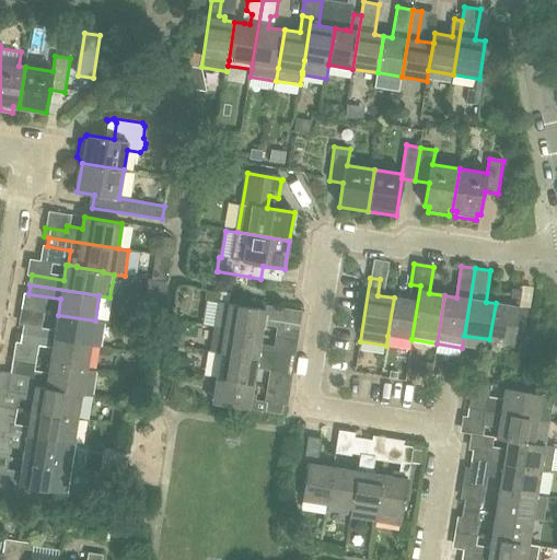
[(387,336),(412,339),(420,286),(410,284),(408,300),(394,298),(387,336)]
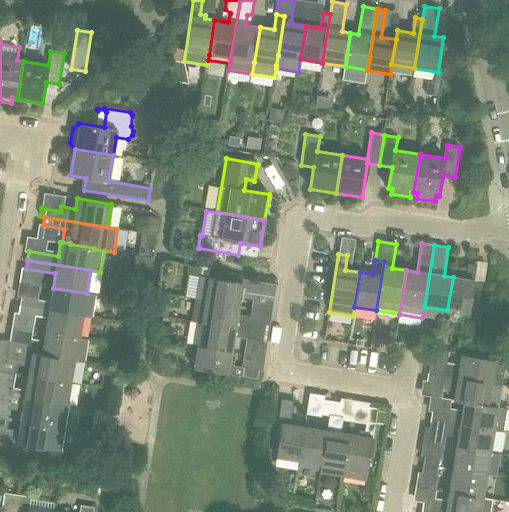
[(447,310),(469,314),(471,300),(479,301),(482,282),(474,281),(477,266),(467,264),(465,279),(453,277),(447,310)]
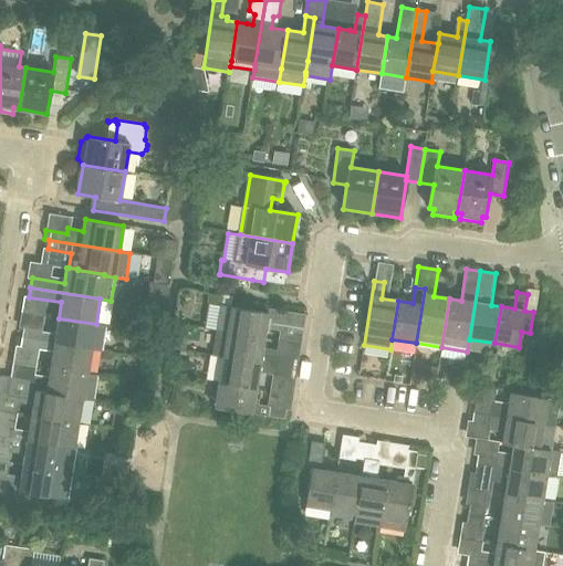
[(218,332),(226,333),(263,338),(266,328),(269,329),(270,324),(303,329),(305,315),(268,308),(268,313),(222,306),(218,332)]
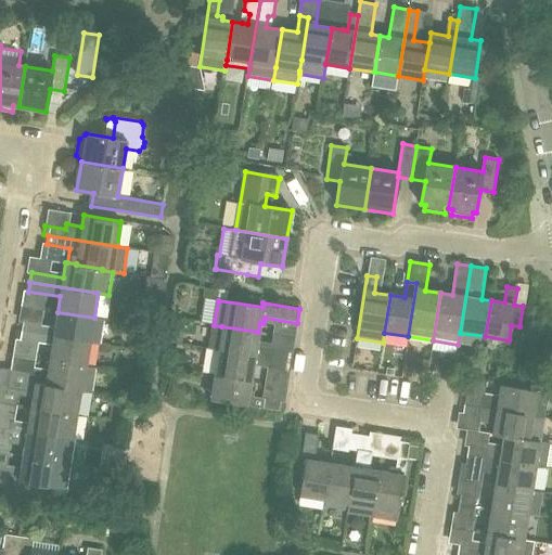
[(24,320),(22,331),(90,341),(104,345),(107,320),(94,318),(58,312),(55,325),(24,320)]
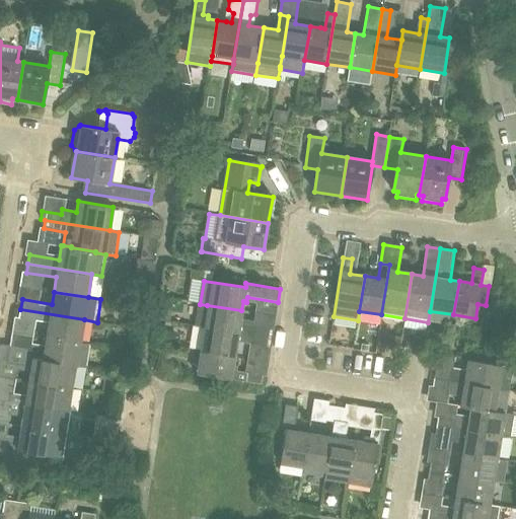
[(197,326),(203,327),(268,339),(269,329),(256,327),(258,322),(240,319),(241,310),(207,305),(200,304),(197,326)]
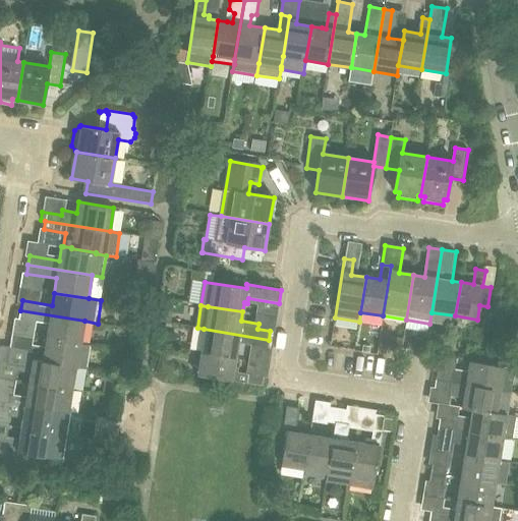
[(49,325),(46,338),(80,343),(84,321),(20,310),(19,320),(49,325)]
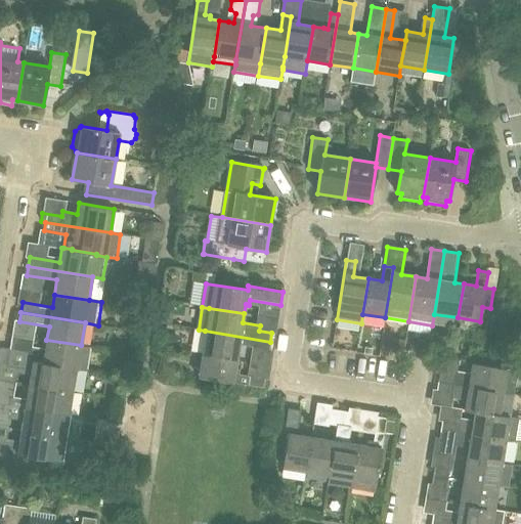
[(205,331),(202,354),(236,360),(239,345),(269,350),(270,342),(205,331)]
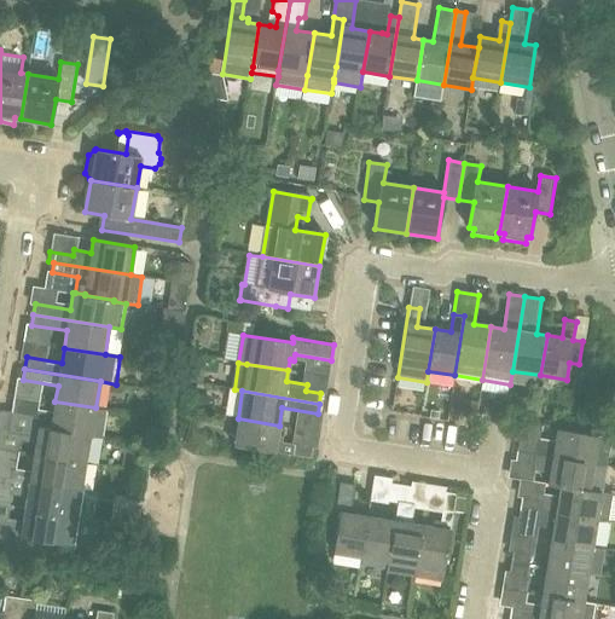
[(52,418),(35,416),(34,426),(39,427),(79,434),(91,437),(103,438),(108,410),(96,408),(54,401),(52,418)]
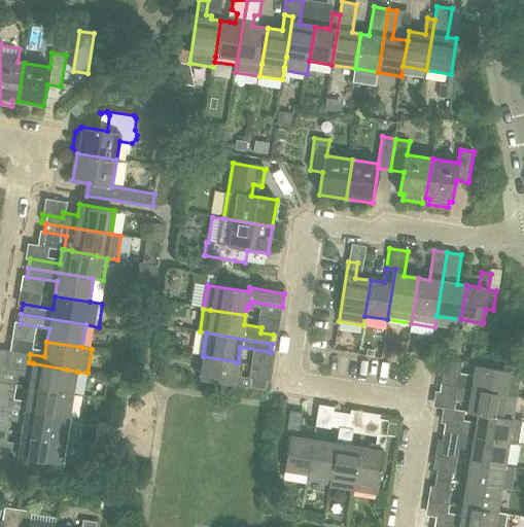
[(77,372),(67,370),(33,363),(29,362),(30,354),(3,350),(0,365),(0,366),(31,372),(29,387),(73,394),(77,372)]
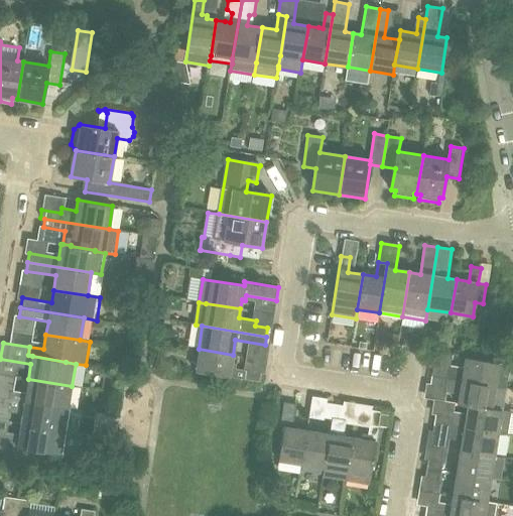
[(195,372),(203,373),(258,382),(260,374),(234,369),(235,364),(231,364),(233,355),(199,349),(195,372)]
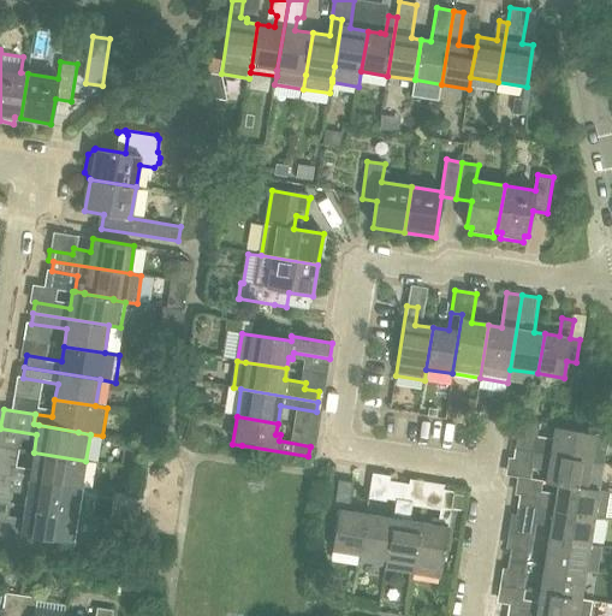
[(517,438),(515,449),(593,461),(604,463),(605,461),(608,434),(598,433),(565,427),(556,426),(553,438),(540,436),(536,436),(535,442),(517,438)]
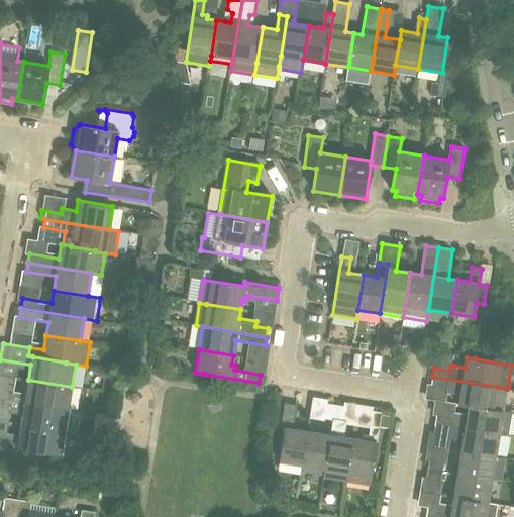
[(459,404),(469,405),(504,411),(507,389),(498,387),(432,377),(431,385),(446,387),(445,392),(460,394),(459,404)]
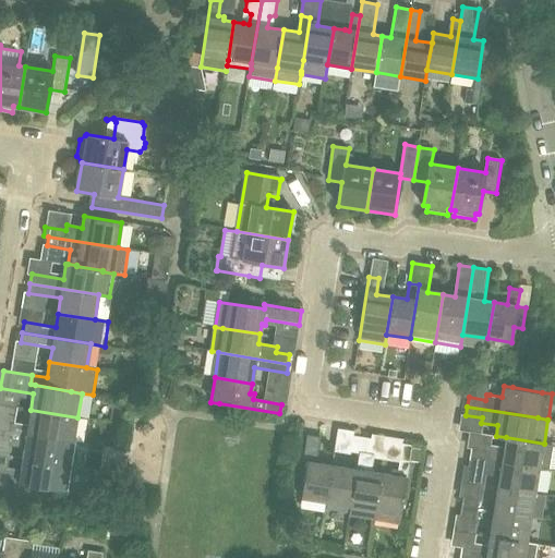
[(0,419),(0,429),(73,441),(77,417),(31,410),(28,423),(0,419)]
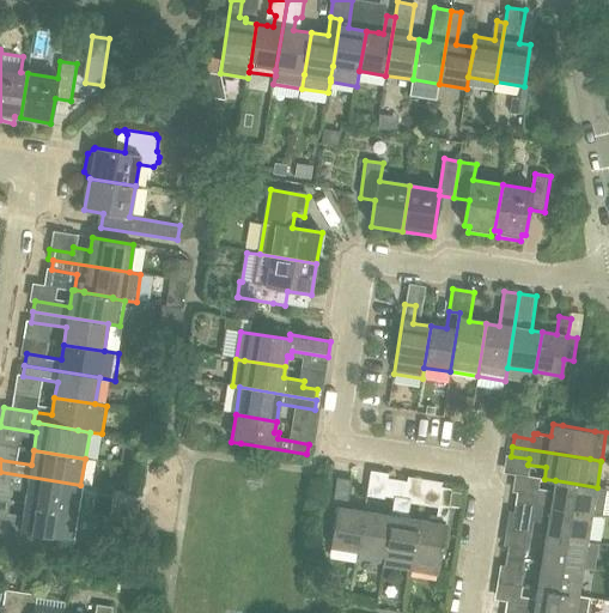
[(0,483),(28,486),(24,504),(77,511),(80,485),(0,472),(0,483)]
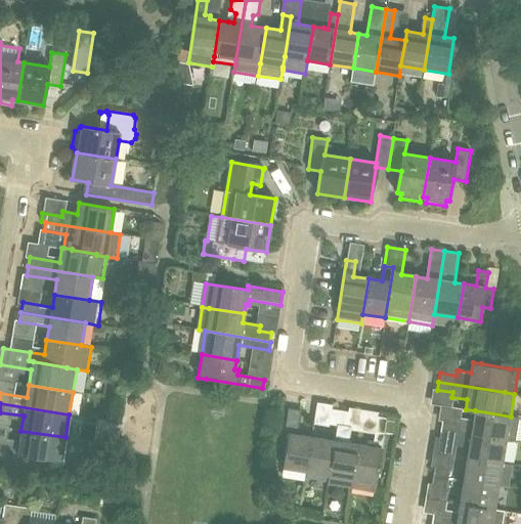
[(284,469),(306,473),(312,438),(298,436),(302,410),(288,408),(284,433),(289,434),(284,469)]
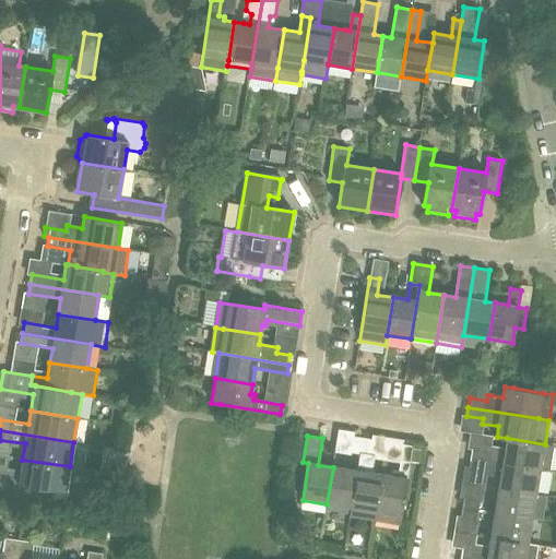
[(359,455),(363,439),(354,438),(351,454),(359,455)]
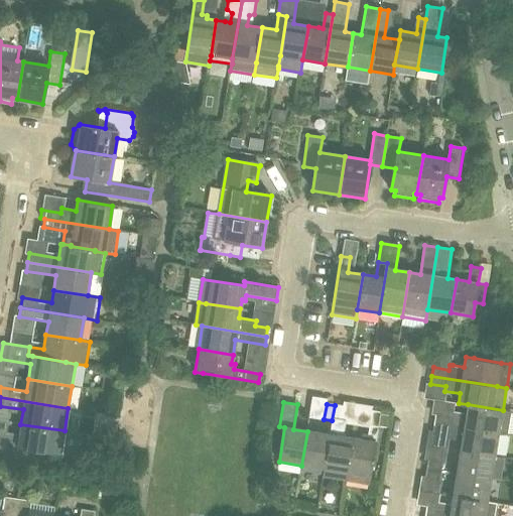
[(512,412),(503,410),(468,404),(465,419),(435,415),(433,423),(499,434),(509,435),(512,418),(512,412)]
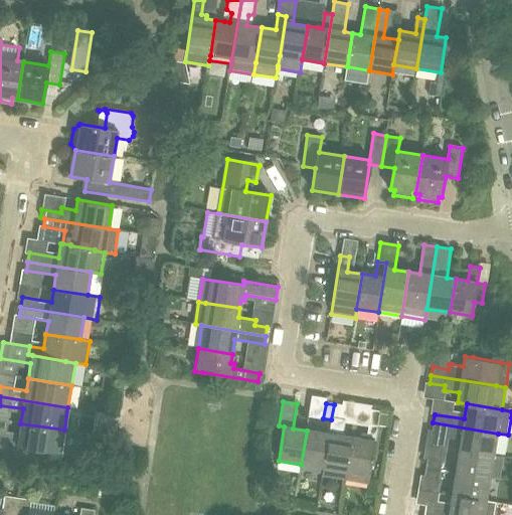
[(340,421),(342,406),(334,404),(331,419),(334,420),(340,421)]
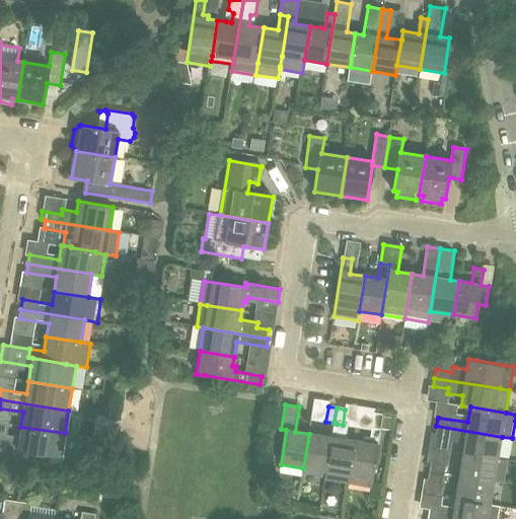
[(378,445),(383,415),(374,414),(370,439),(365,438),(364,443),(355,442),(348,483),(371,487),(378,445)]
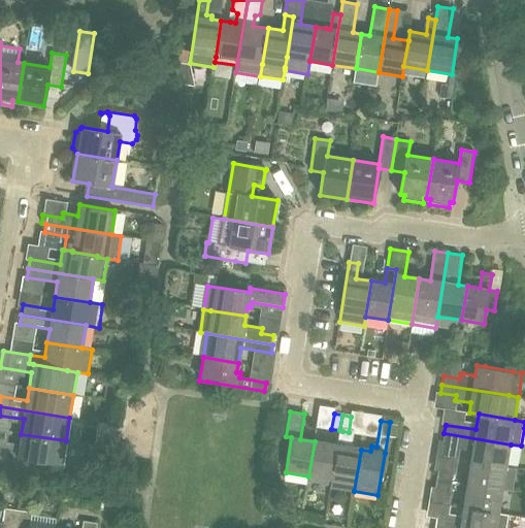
[(339,446),(337,446),(332,480),(331,487),(354,491),(361,450),(356,449),(353,444),(354,443),(356,433),(349,432),(342,431),(339,446)]
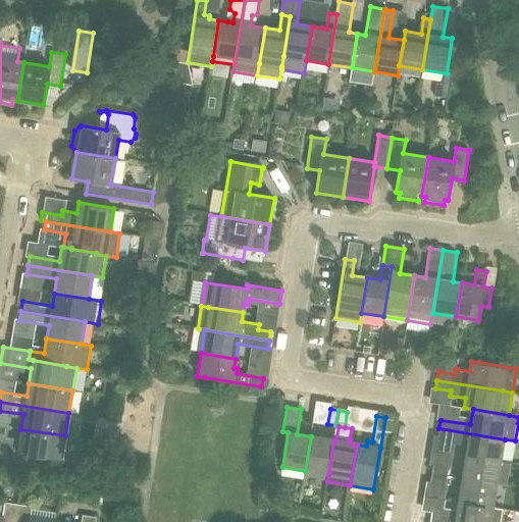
[(505,439),(438,428),(437,436),(464,441),(463,446),(467,447),(466,449),(465,457),(502,462),(505,439)]
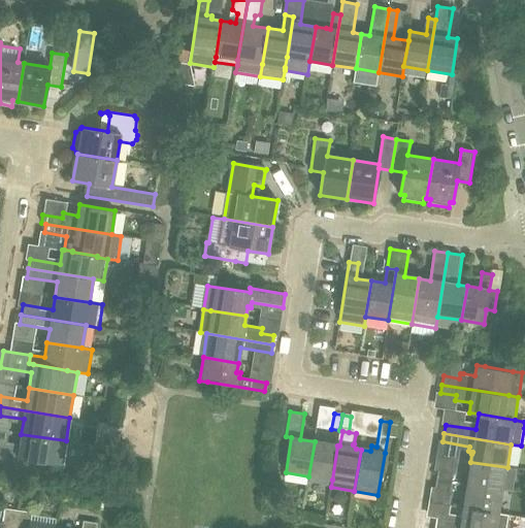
[(62,466),(66,440),(21,434),(19,448),(0,444),(0,459),(18,462),(18,459),(62,466)]
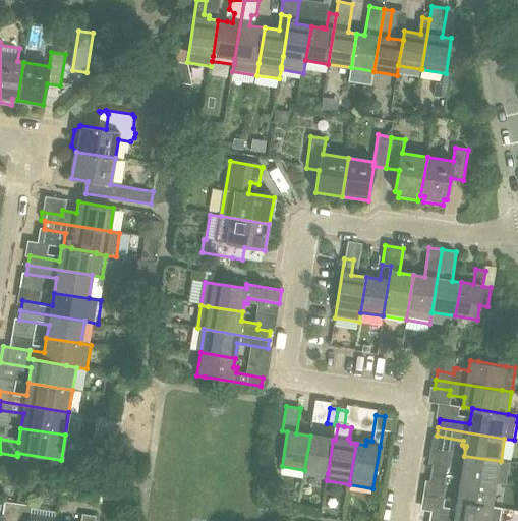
[(328,473),(333,440),(310,436),(304,470),(328,473)]
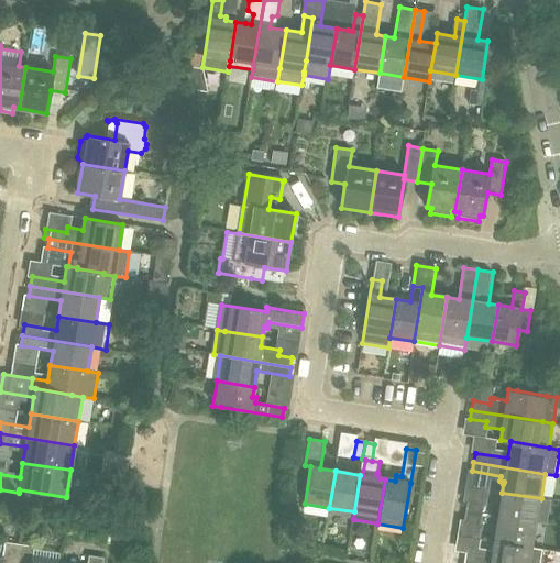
[(498,517),(537,523),(548,526),(552,500),(541,498),(502,493),(498,517)]
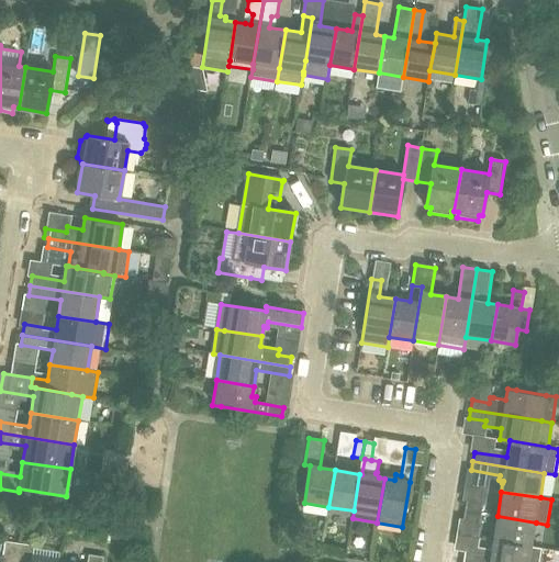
[(481,514),(482,505),(466,502),(465,510),(481,514)]
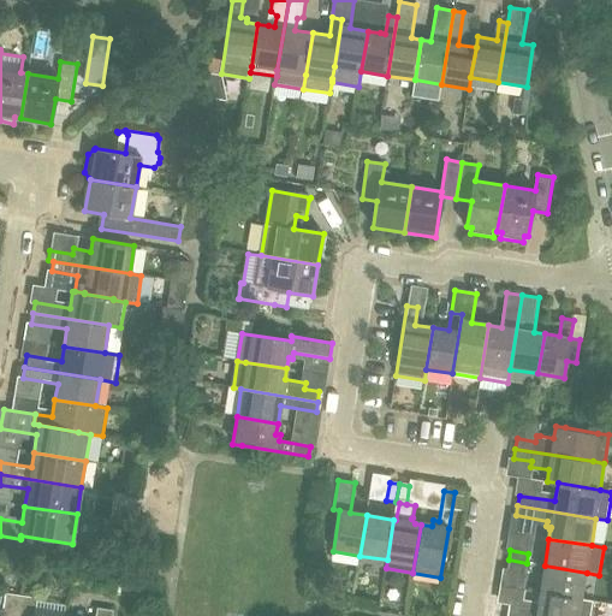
[(507,570),(526,573),(527,563),(509,560),(507,570)]
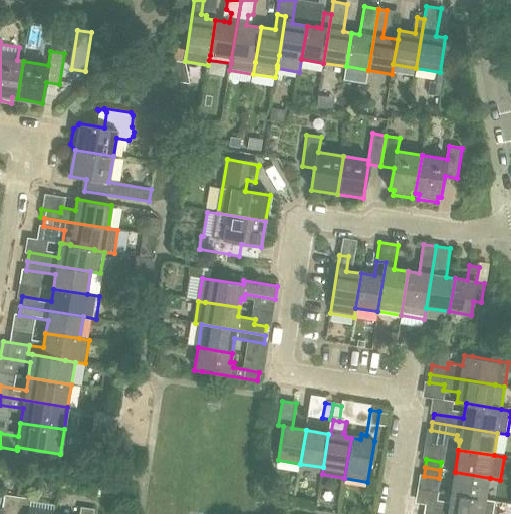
[(455,472),(451,496),(486,501),(490,478),(455,472)]
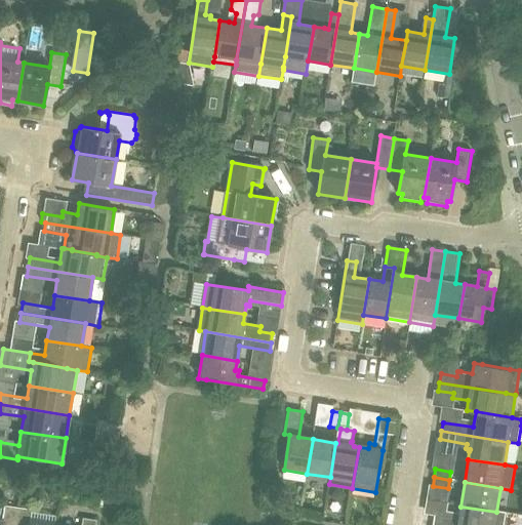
[(0,519),(0,524),(14,524),(17,507),(4,505),(2,520),(0,519)]
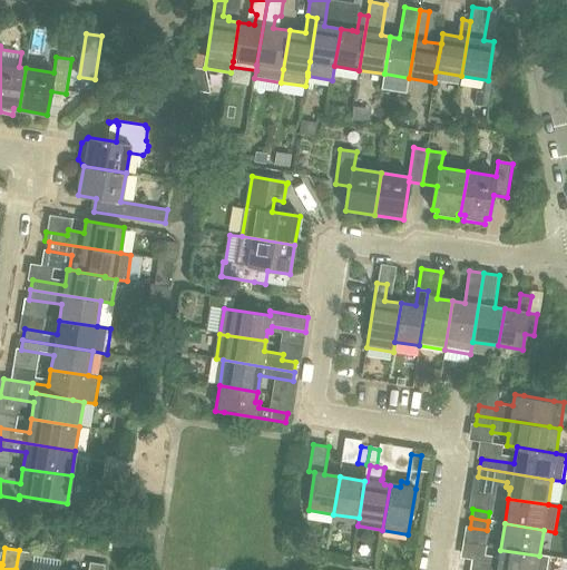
[(38,569),(32,569),(35,553),(19,550),(16,569),(38,569)]
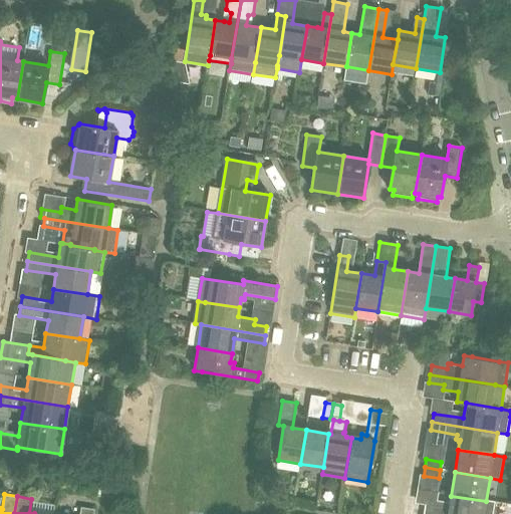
[(486,501),(451,496),(449,509),(425,505),(424,513),(494,513),(496,503),(486,501)]
